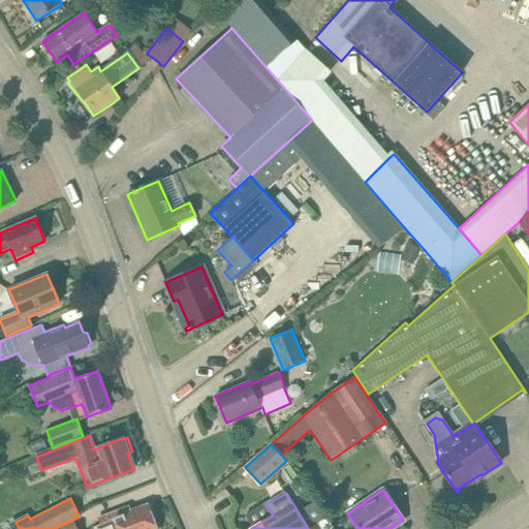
[(156,528),(147,504),(124,514),(122,509),(98,519),(100,525),(95,527),(94,528),(156,528)]
